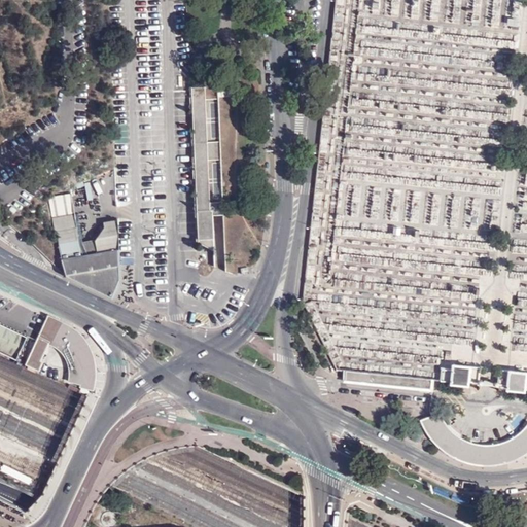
[(233,95),(232,83),(195,85),(187,85),(187,91),(195,242),(211,250),(210,214),(221,214),(217,95),(233,95)]
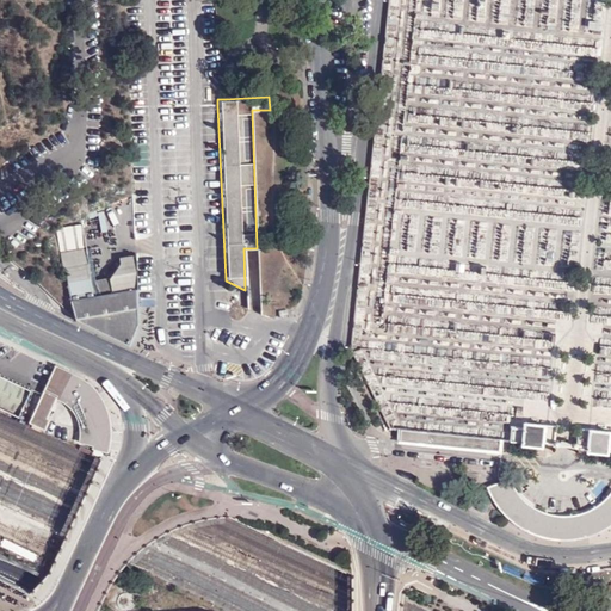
[(129,346),(139,322),(135,254),(119,258),(119,260),(107,279),(91,283),(81,226),(61,229),(56,232),(72,297),(76,318),(76,321),(129,346)]
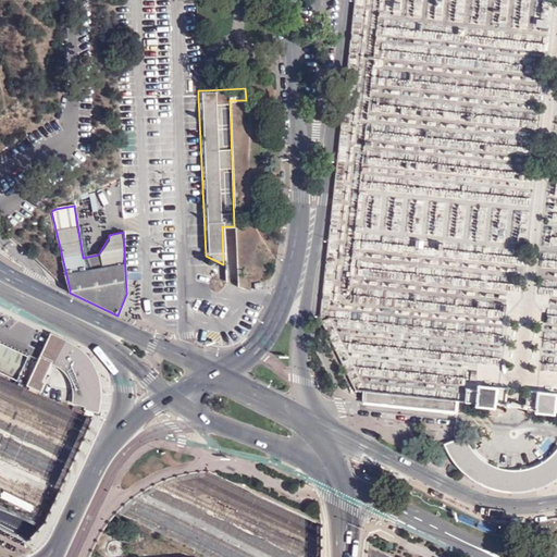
[(50,334),(48,339),(27,383),(42,391),(47,381),(45,380),(53,363),(60,368),(67,373),(71,380),(74,387),(74,401),(86,405),(86,408),(95,410),(96,408),(98,400),(98,390),(96,380),(93,368),(88,361),(83,355),(76,350),(50,334)]
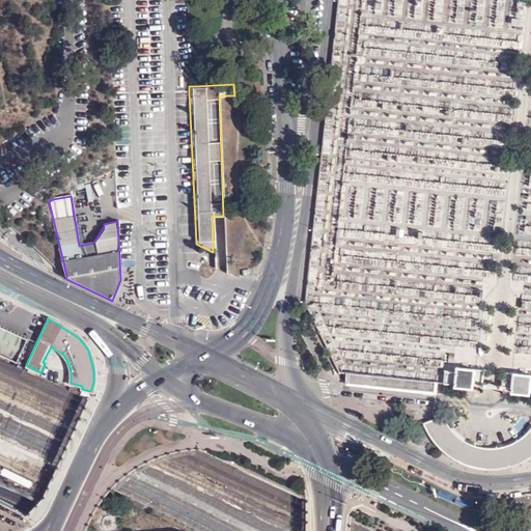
[(27,338),(0,325),(0,351),(17,359),(27,338)]
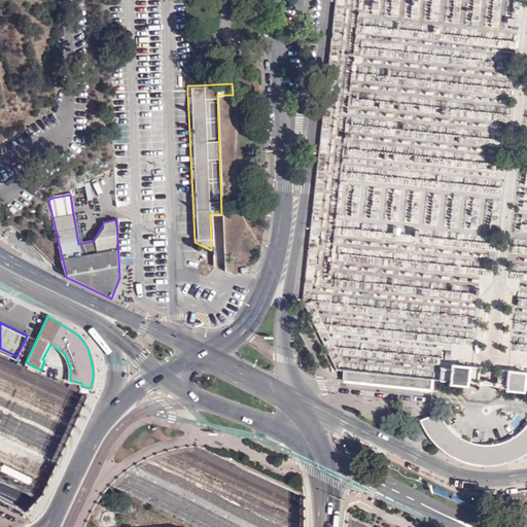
[(468,382),(469,367),(452,366),(451,371),(440,371),(440,381),(451,382),(450,388),(467,389),(468,382)]
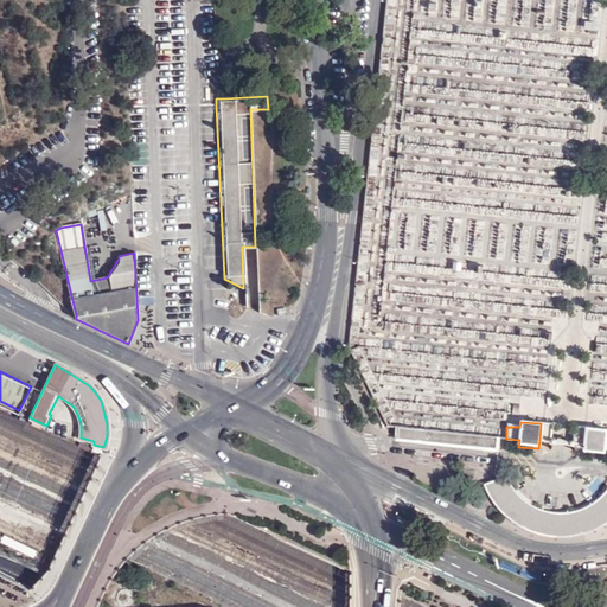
[(540,440),(550,441),(551,425),(541,423),(540,440)]
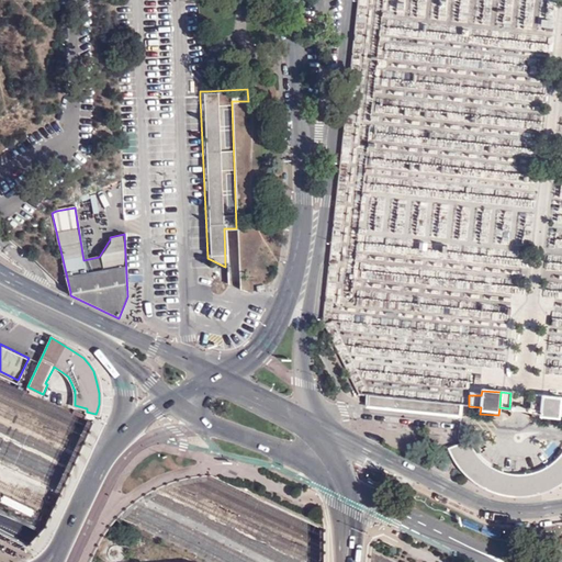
[(531,395),(531,411),(541,412),(541,396),(531,395)]
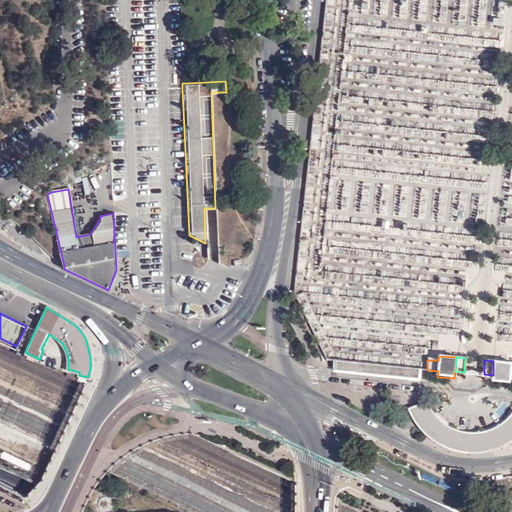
[(346,363),(335,361),(334,369),(417,377),(418,369),(396,367),(346,363)]
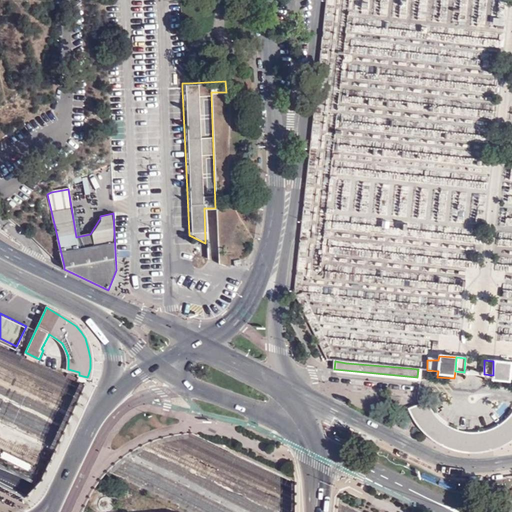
[(493,361),(493,375),(492,383),(509,385),(509,379),(511,379),(511,368),(510,368),(510,363),(493,361)]
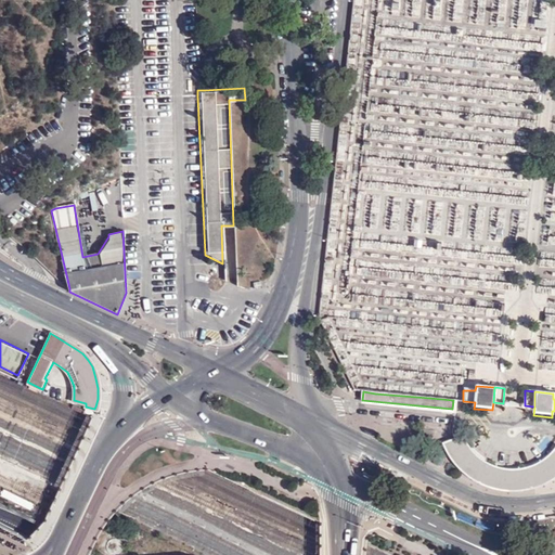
[(456,464),(464,472),(476,480),(487,485),(500,489),(512,490),(527,489),(538,486),(549,480),(554,476),(554,446),(549,453),(542,459),(536,463),(530,465),(526,466),(520,467),(513,468),(507,467),(501,467),(494,465),(487,462),(482,460),(474,451),(469,447),(462,434),(452,438),(442,442),(448,453),(456,464)]
